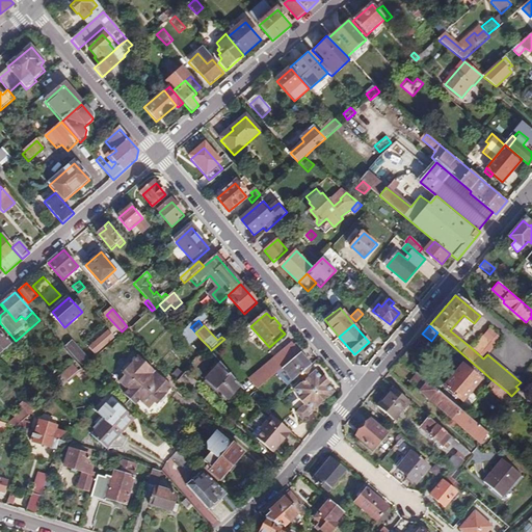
[(201,339),(195,333),(191,327),(183,335),(192,345),(201,339)]
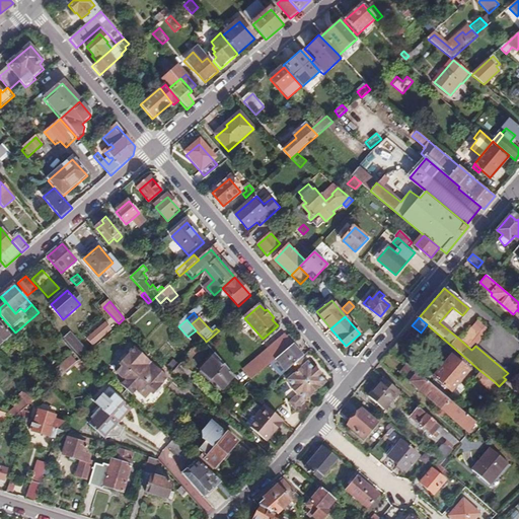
[(84,337),(92,346),(110,328),(102,320),(84,337)]
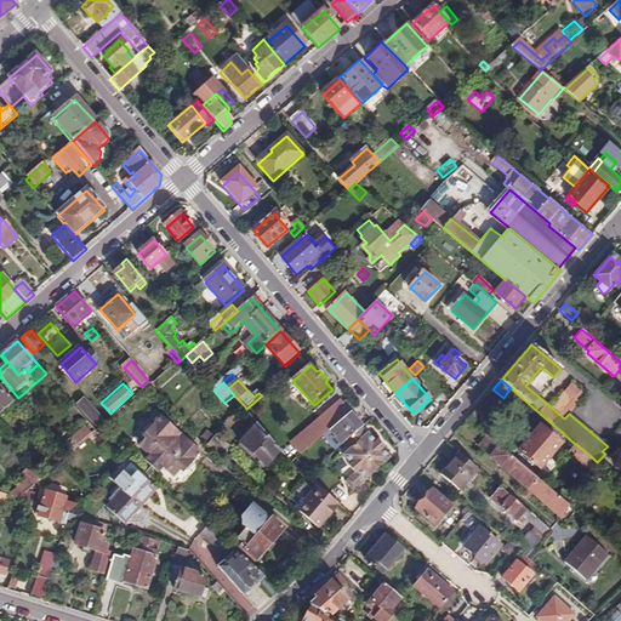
[(573,383),(552,408),(564,419),(569,414),(585,394),(573,383)]
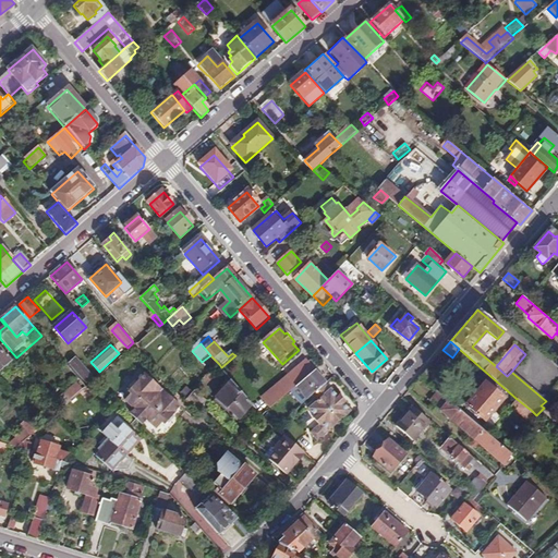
[(0,349),(0,372),(11,363),(0,349)]
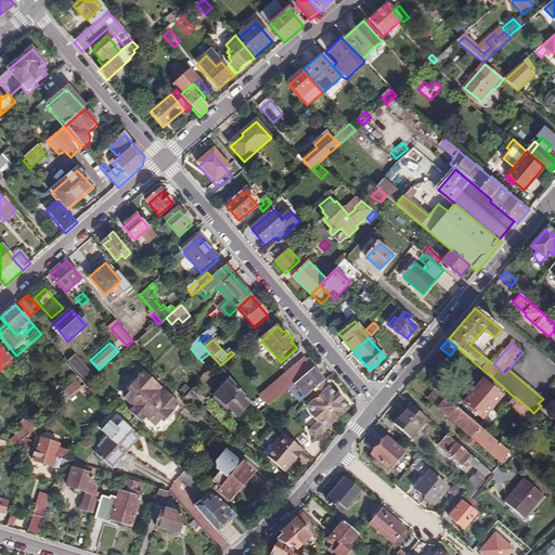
[(77,357),(72,362),(87,381),(93,375),(77,357)]
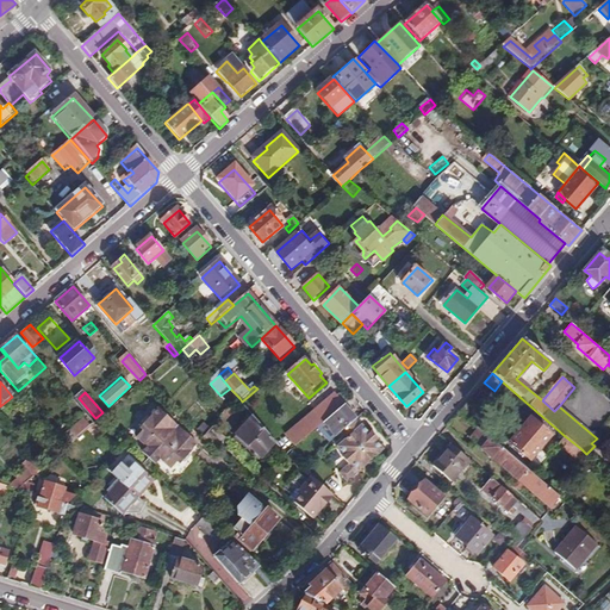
[(290,437),(298,447),(319,429),(325,423),(346,405),(352,402),(344,394),(341,398),(337,394),(309,418),(307,417),(304,419),(306,422),(290,437)]
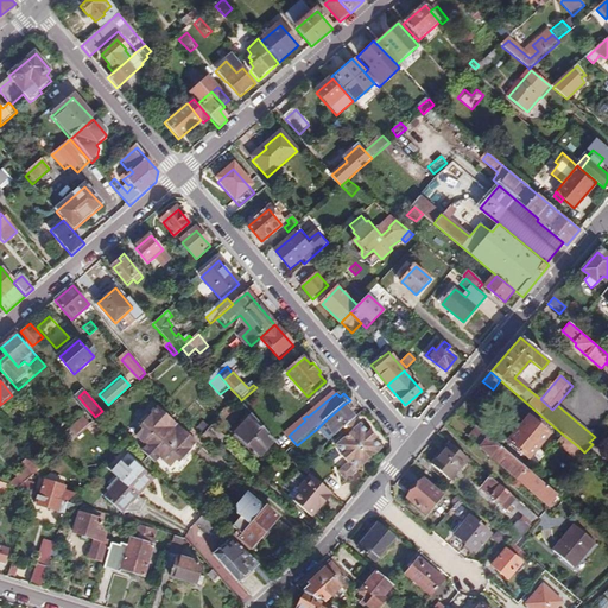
[(277,441),(284,450),(287,454),(291,450),(292,449),(278,432),(283,429),(274,420),(273,422),(248,394),(241,400),(255,417),(277,441)]
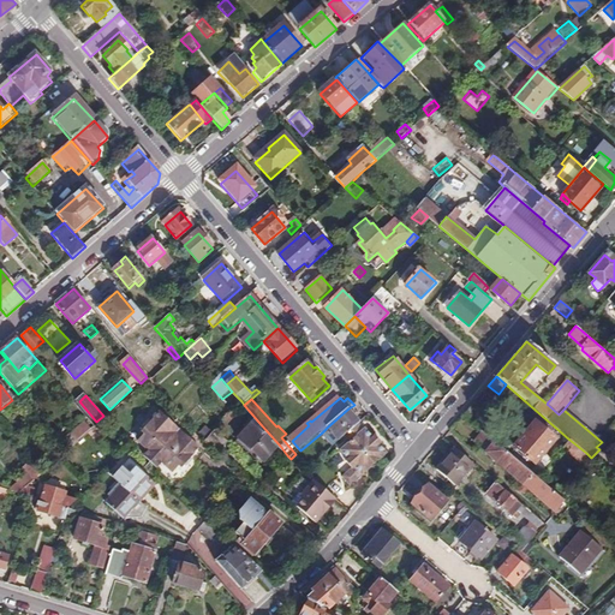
[(472,404),(463,415),(473,425),(483,413),(472,404)]
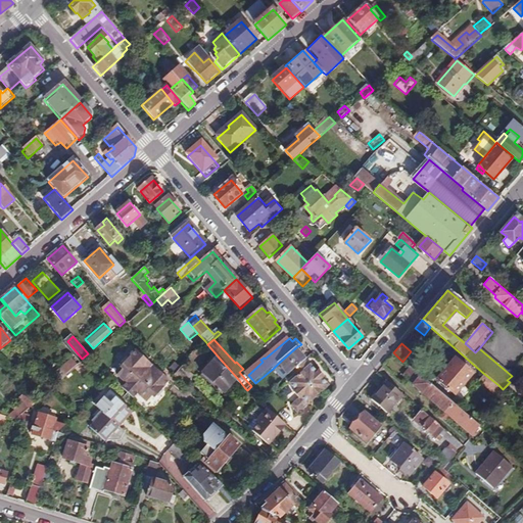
[(307,360),(296,347),(279,363),(290,375),(297,369),(305,361),(307,360)]
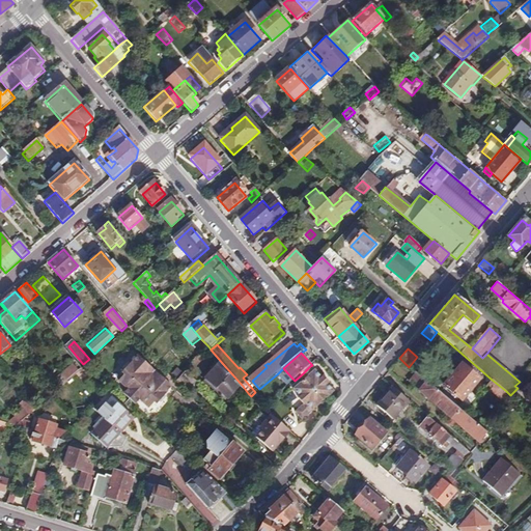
[(108,371),(122,384),(129,378),(126,375),(136,364),(123,354),(108,371)]
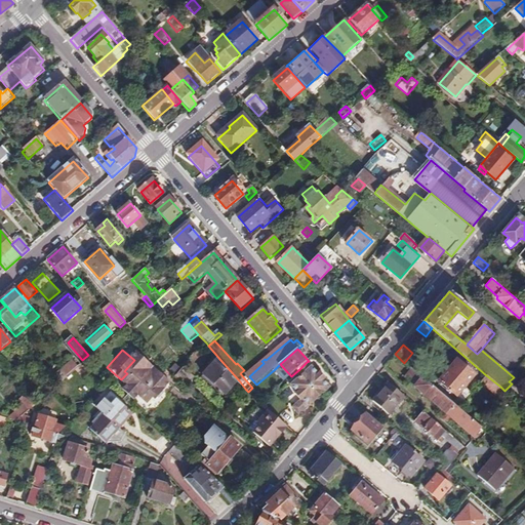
[(127,373),(121,379),(131,389),(127,393),(139,403),(143,399),(153,406),(159,400),(161,401),(169,391),(169,390),(173,384),(163,374),(161,377),(155,372),(150,367),(152,365),(138,355),(134,360),(124,371),(127,373)]
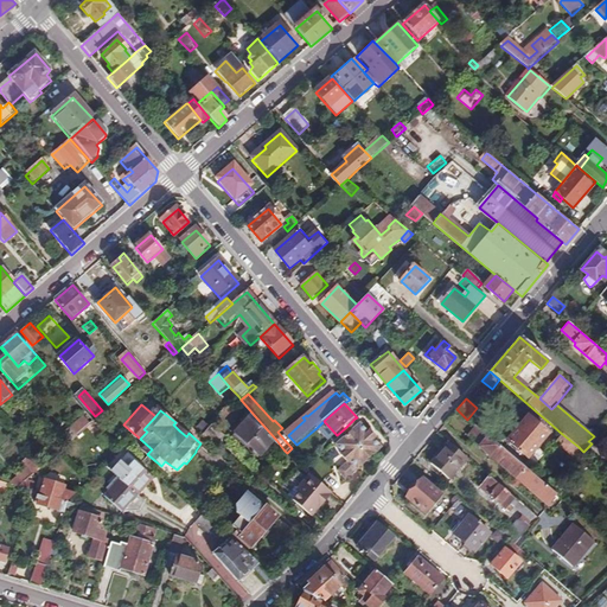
[(276,440),(255,416),(237,434),(262,453),(276,440)]
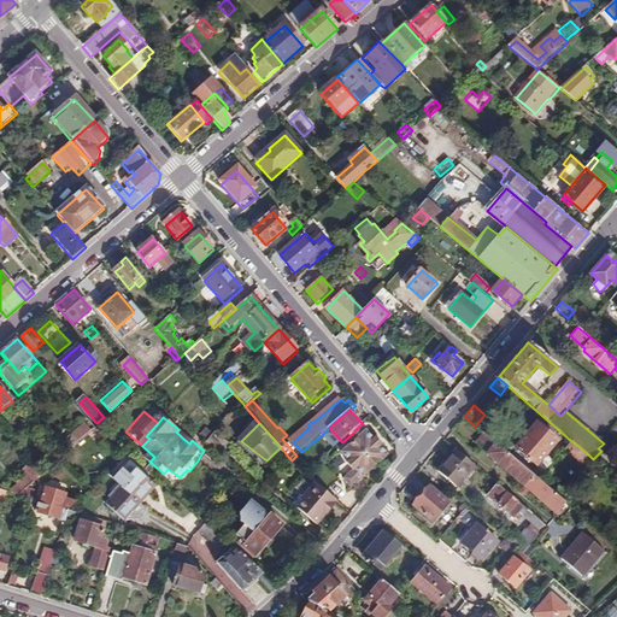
[(535,424),(515,448),(534,466),(557,441),(535,424)]
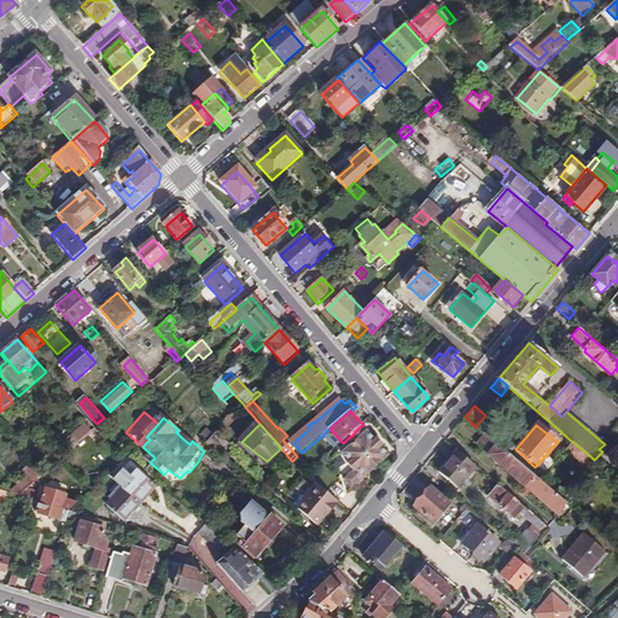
[(355,438),(357,436),(359,438),(343,453),(365,478),(390,456),(367,431),(366,432),(361,426),(351,436),(354,437),(354,438),(355,438)]
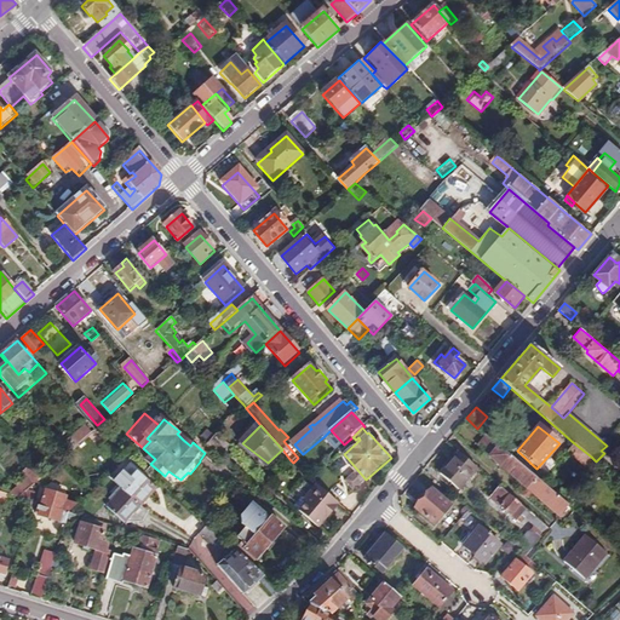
[(73,453),(81,446),(87,440),(92,436),(93,435),(89,429),(67,447),(73,453)]
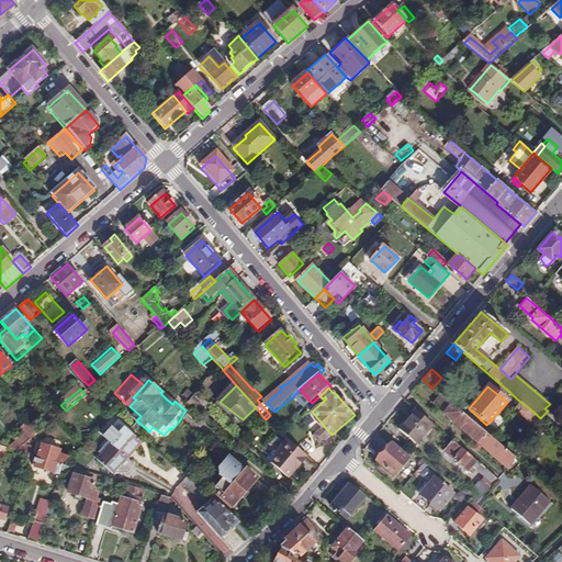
[(100,395),(91,389),(88,391),(85,394),(83,395),(91,403),(100,395)]
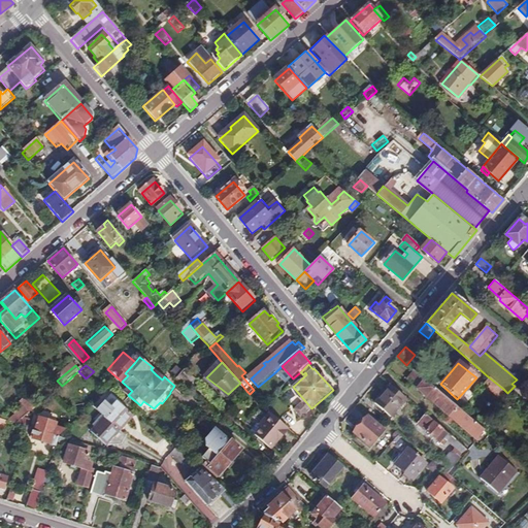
[(293,378),(282,366),(276,371),(288,383),(293,378)]
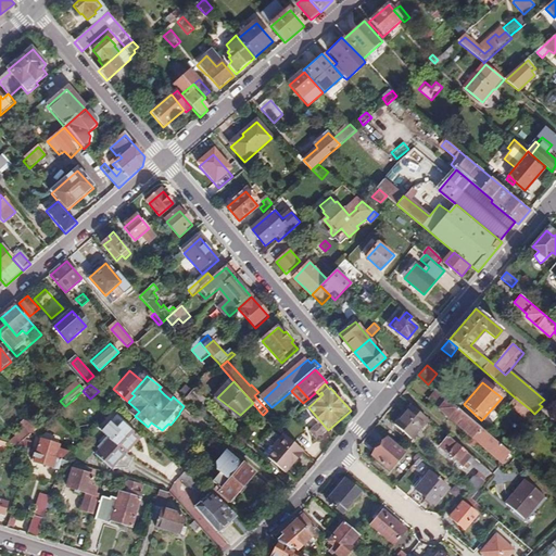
[(194,388),(185,399),(198,409),(207,400),(194,388)]
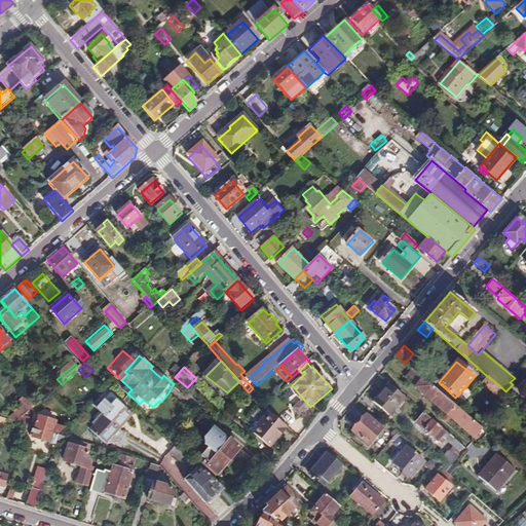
[(483,429),(414,371),(406,380),(479,441),(482,437),(480,434),(483,429)]
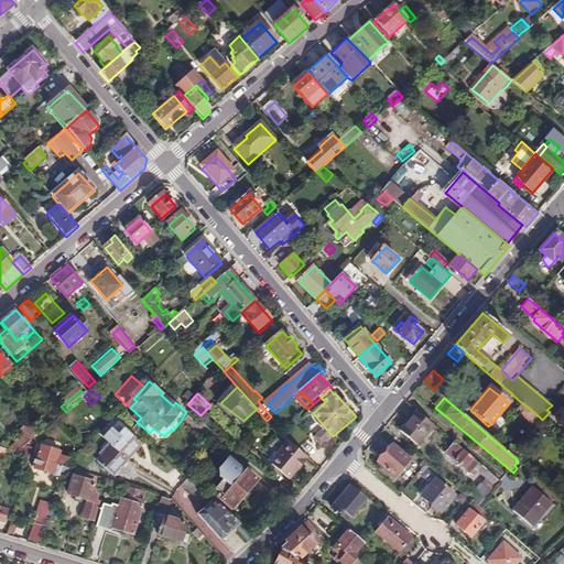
[(98,403),(115,418),(119,414),(101,399),(98,403)]
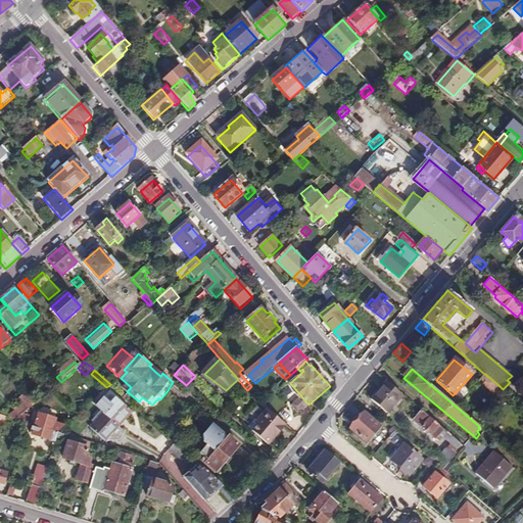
[(74,371),(68,376),(73,380),(79,376),(74,371)]
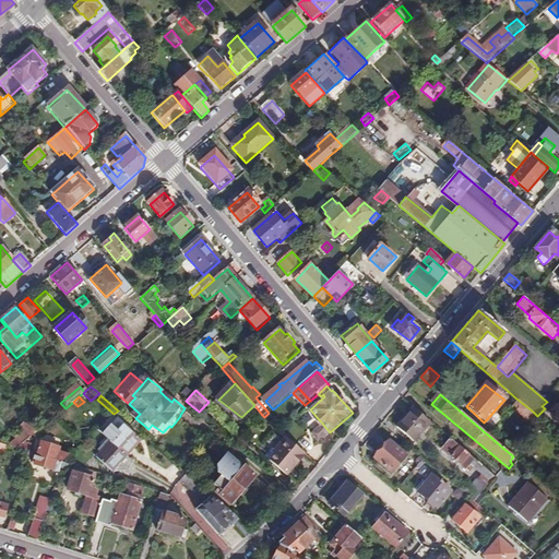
[(533,412),(518,400),(512,406),(527,418),(533,412)]
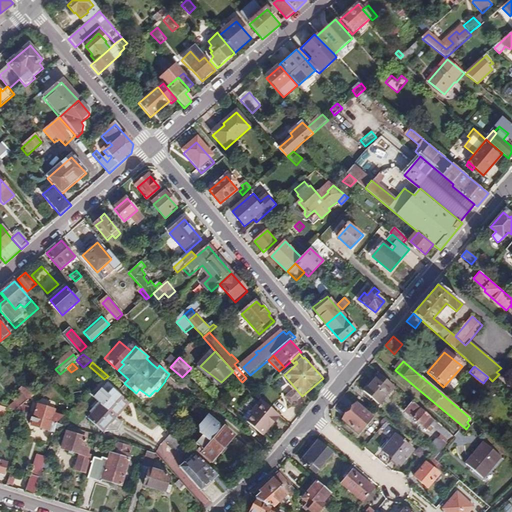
[(394,387),(378,373),(363,391),(379,404),(394,387)]
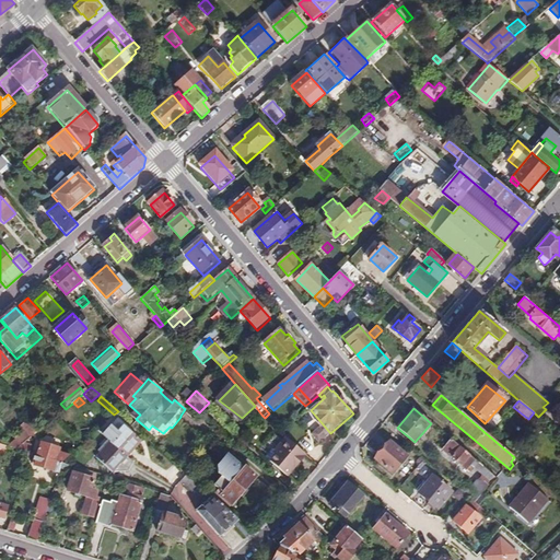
[(38,419),(45,427),(57,417),(49,409),(38,419)]
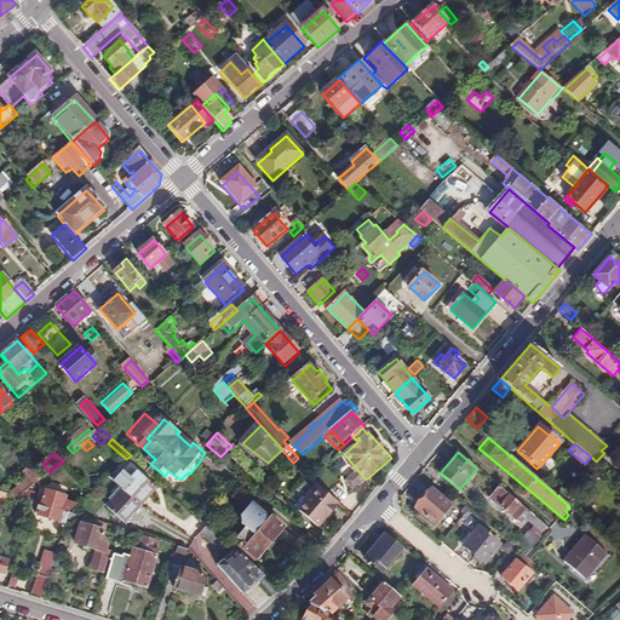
[(297,459),(293,463),(302,470),(304,466),(297,459)]
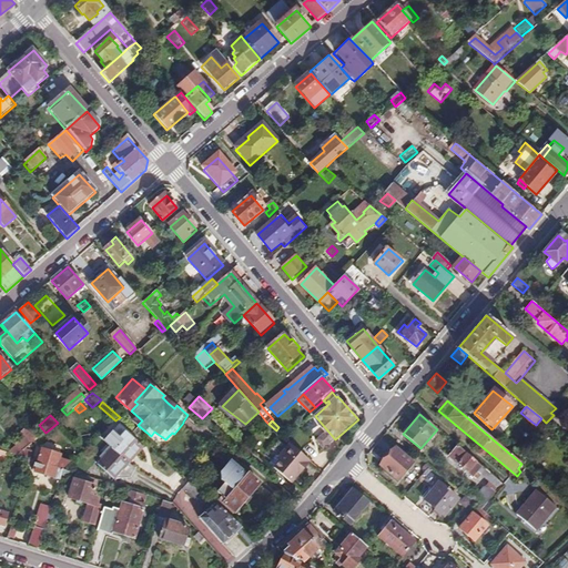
[(113,447),(98,464),(113,478),(129,477),(137,468),(130,463),(143,447),(135,438),(137,437),(121,423),(107,436),(104,435),(103,437),(113,447)]
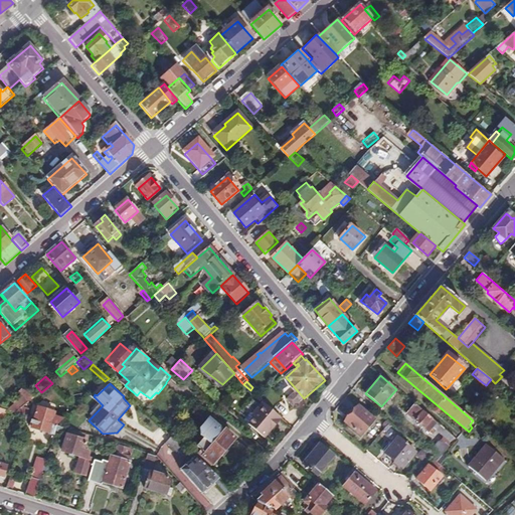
[(282,416),(264,401),(252,414),(250,412),(244,420),(265,438),(282,416)]
